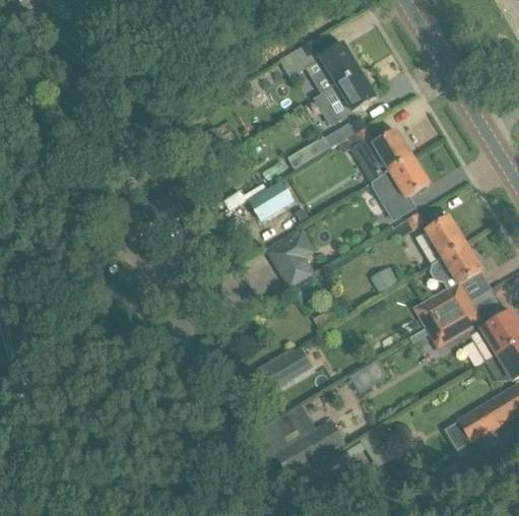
[(312,39),(292,51),(298,62),(318,50),(312,39)]
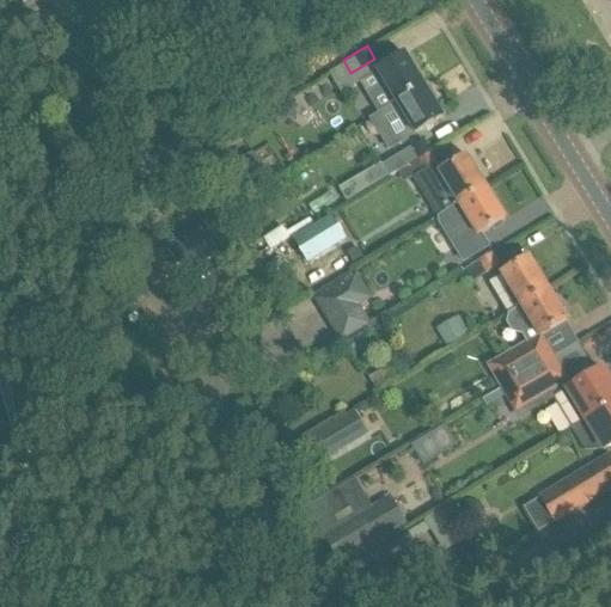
[(403,50),(374,67),(393,99),(422,83),(403,50)]
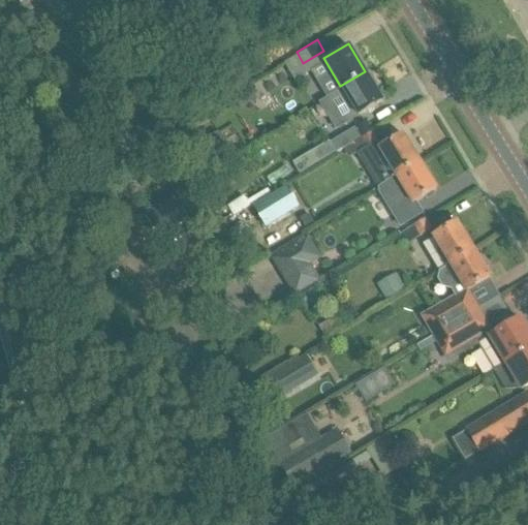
[(239,64),(229,69),(237,84),(247,78),(239,64)]
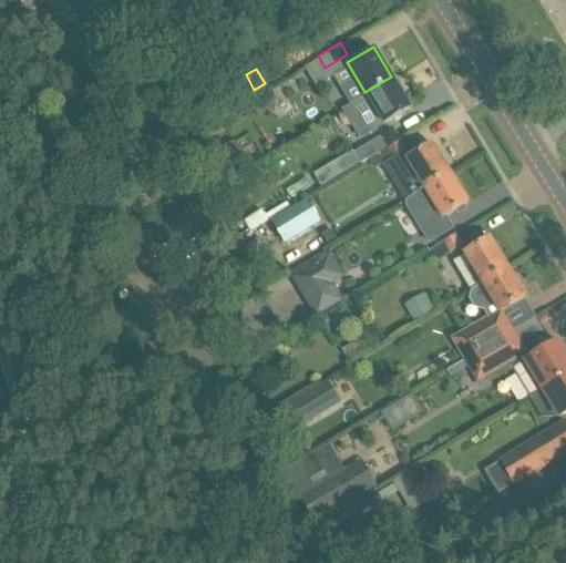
[(364,92),(351,101),(369,130),(409,105),(391,77),(364,92)]
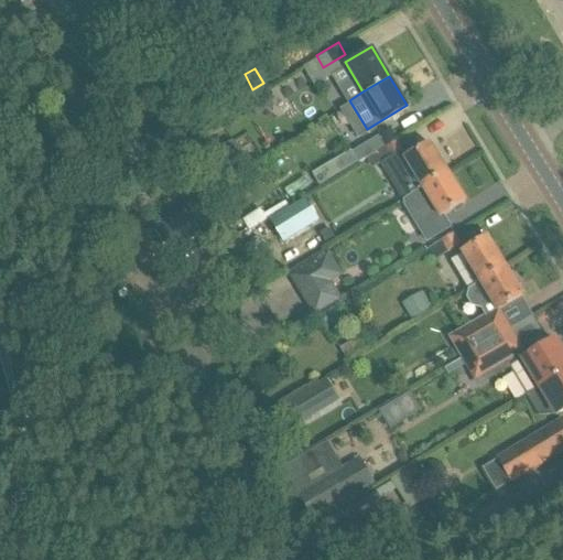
[(369,138),(354,148),(359,159),(366,154),(371,152),(397,137),(389,126),(369,138)]
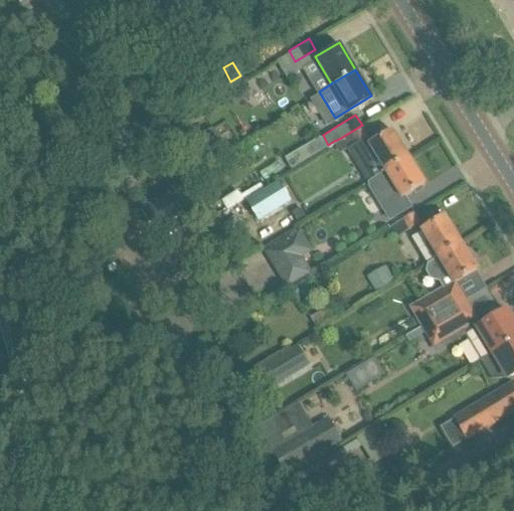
[(362,125),(339,139),(344,148),(367,134),(362,125)]
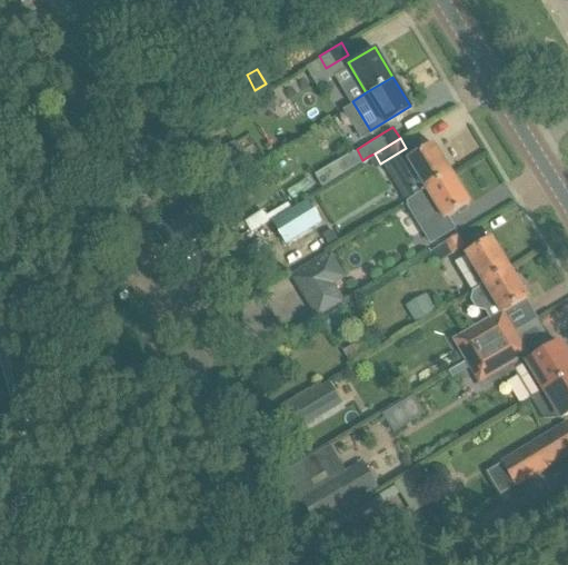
[(432,142),(406,158),(424,188),(450,171),(432,142)]
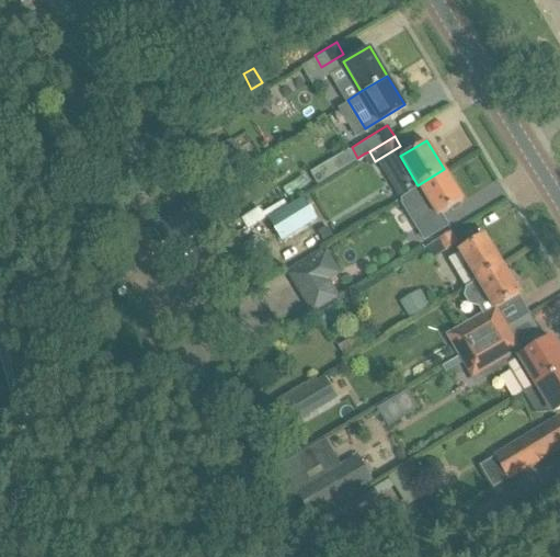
[(444,169),(418,185),(436,214),(461,199),(444,169)]
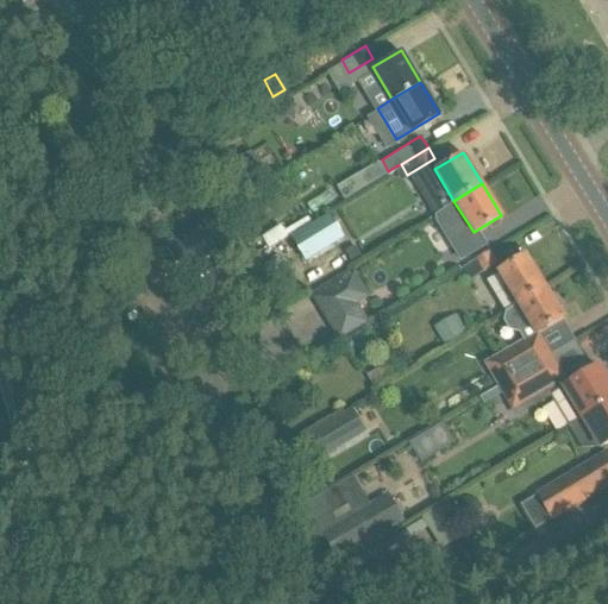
[(330,212),(290,236),(306,259),(344,236),(330,212)]
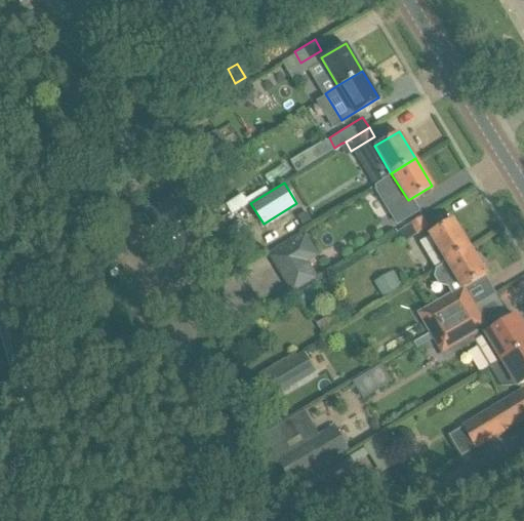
[(199,205),(186,185),(146,209),(158,230),(199,205)]
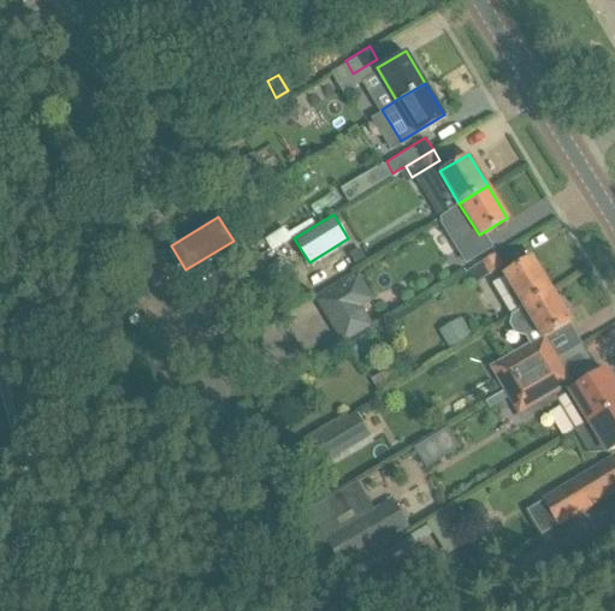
[(479,260),(465,268),(472,280),(488,272),(502,264),(495,250),(479,260)]
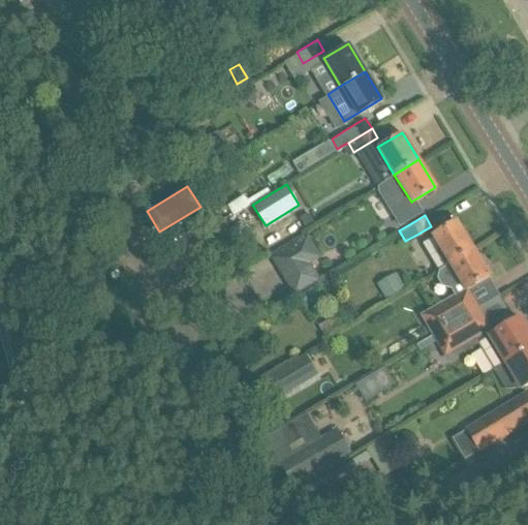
[(456,220),(422,241),(438,268),(472,248),(456,220)]
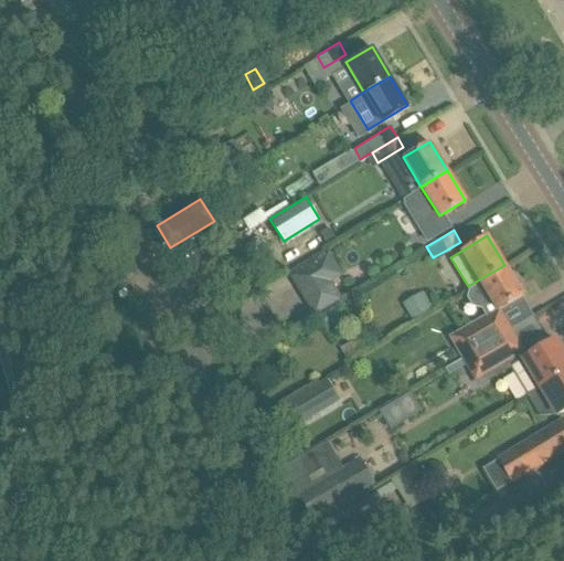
[(323,249),(286,272),(312,315),(340,297),(330,282),(342,274),(328,252),(327,252),(323,249)]
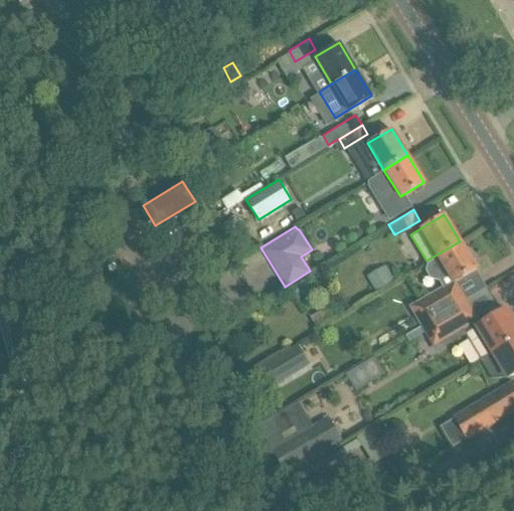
[(426,261),(424,263),(424,264),(425,263),(425,271),(429,277),(437,279),(438,279),(444,288),(476,268),(460,241),(426,261)]
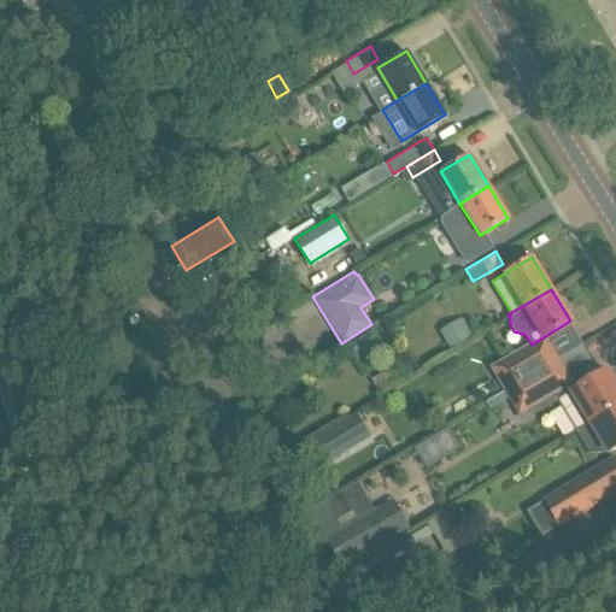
[(461,315),(439,328),(450,347),(471,334),(461,315)]
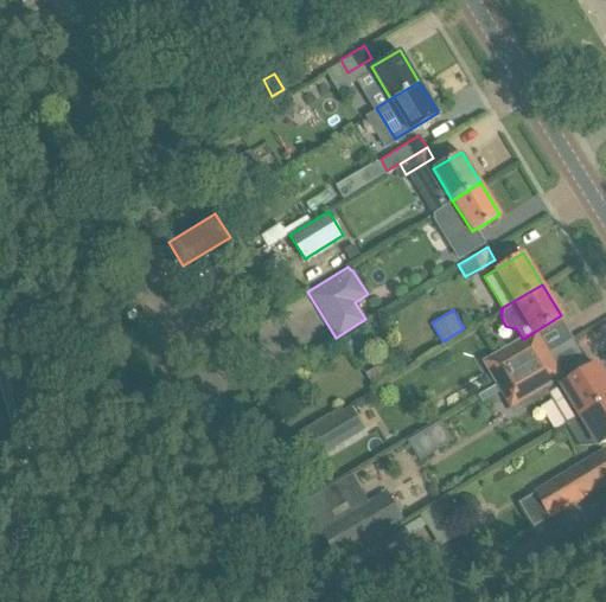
[(358,327),(343,337),(350,348),(365,339),(358,327)]
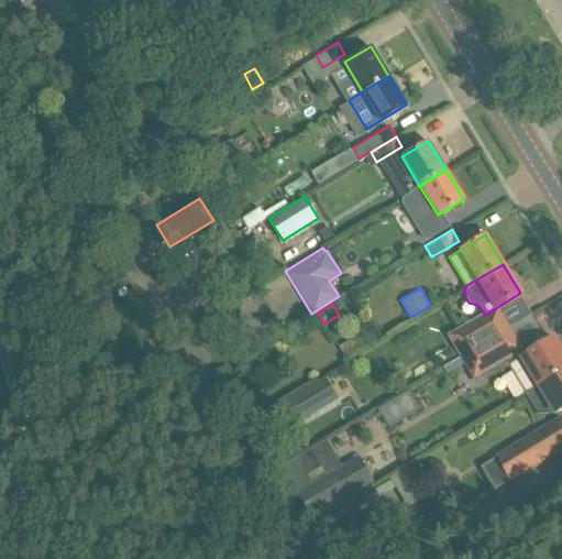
[(498,313),(452,342),(460,355),(507,327),(498,313)]
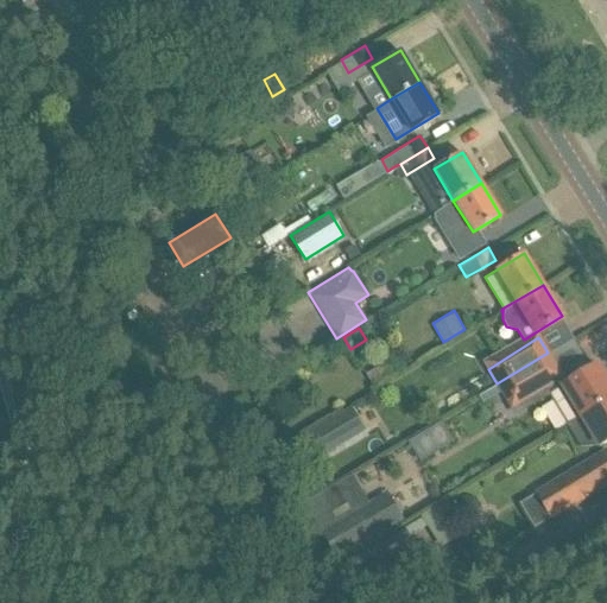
[(548,353),(497,383),(511,405),(561,374),(548,353)]
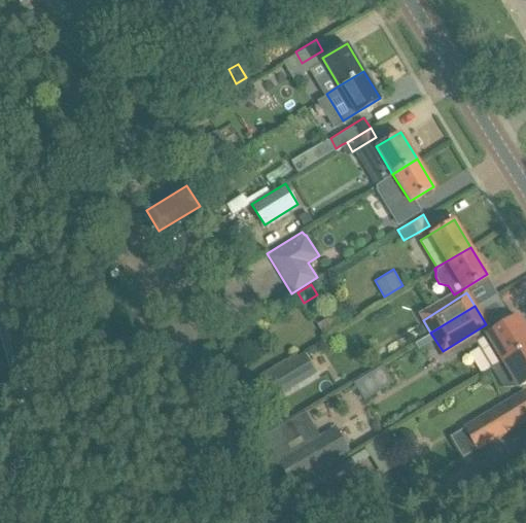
[(341,308),(317,322),(323,333),(347,318),(341,308)]
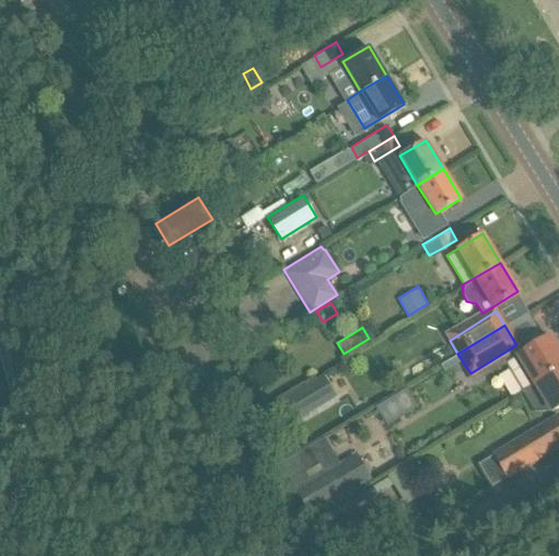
[(517,352),(504,360),(507,363),(522,389),(520,390),(521,391),(534,383),(534,384),(525,390),(534,405),(544,400),(550,410),(558,404),(558,350),(549,335),(519,355),(517,352)]
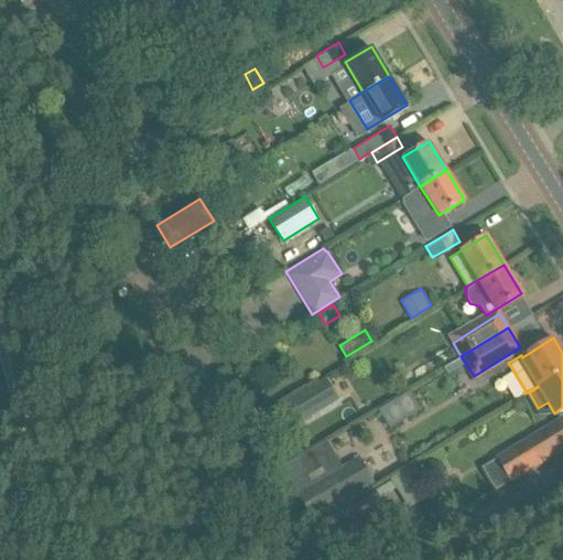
[(411,389),(379,408),(389,427),(421,408),(411,389)]
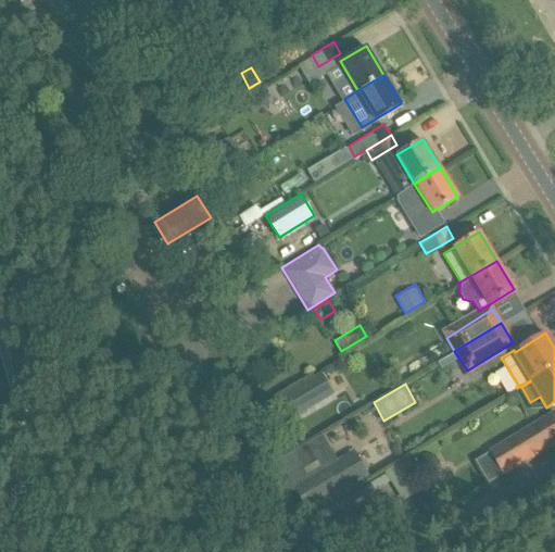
[(269,400),(281,421),(307,405),(295,386),(269,400)]
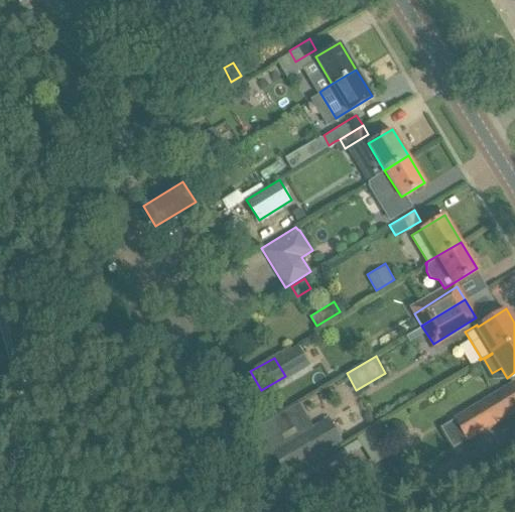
[(514,380),(441,425),(455,446),(514,408),(514,380)]
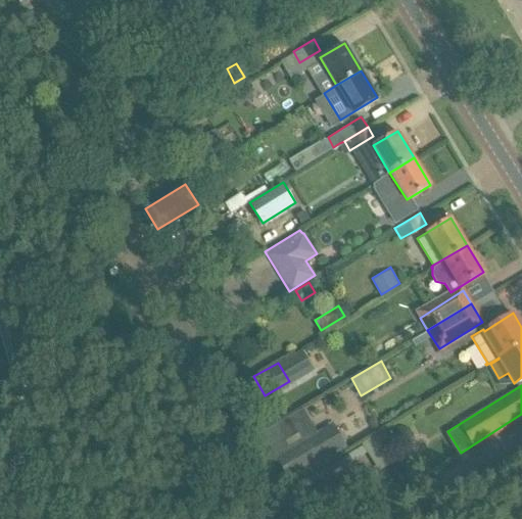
[(411,438),(412,432),(408,424),(399,423),(392,427),(390,433),(390,439),(397,443),(404,443),(411,438)]
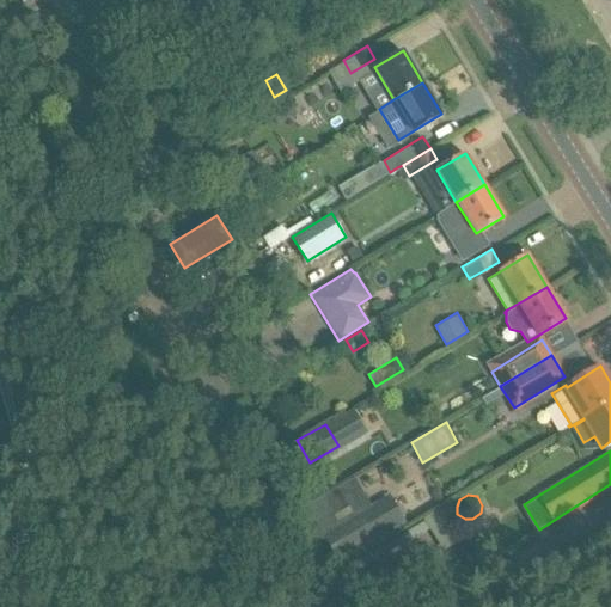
[(372,506),(325,533),(341,560),(403,523),(388,496),(372,506)]
